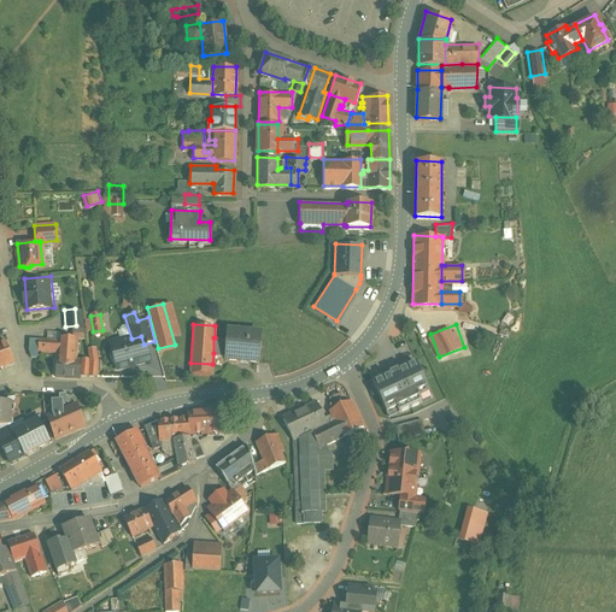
[(260,330),(227,328),(226,339),(215,337),(213,337),(213,353),(224,354),(224,357),(258,359),(260,330)]
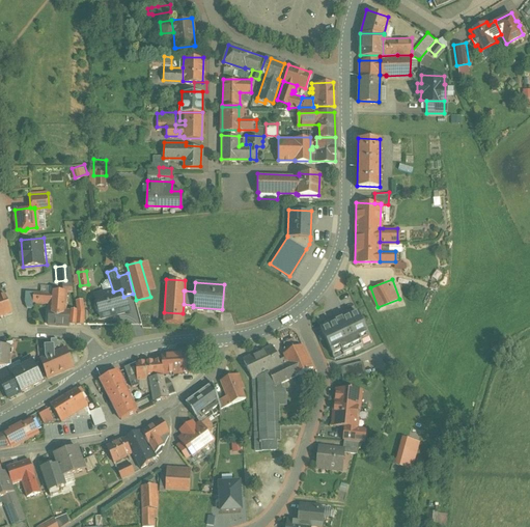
[(66,289),(50,288),(50,292),(50,298),(65,298),(66,289)]
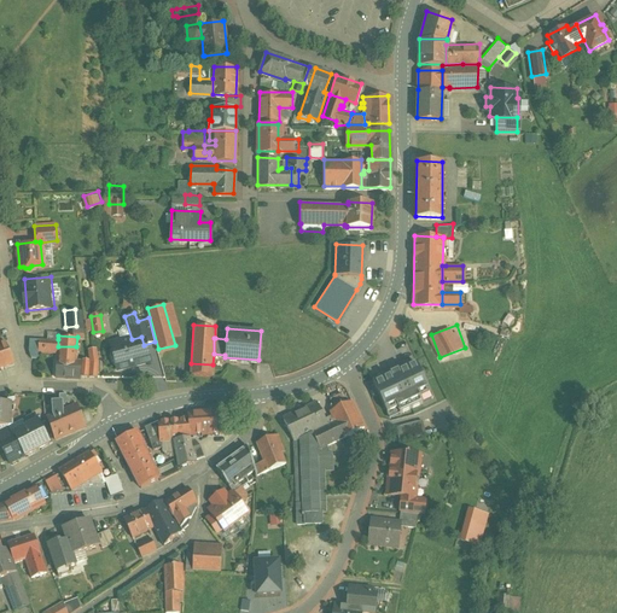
[(58,339),(39,337),(38,349),(57,350),(58,346),(58,339)]
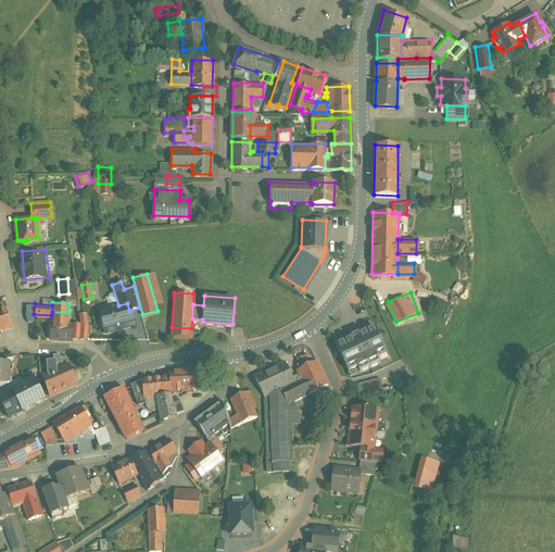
[(133,322),(129,311),(127,303),(118,305),(98,312),(103,330),(133,322)]
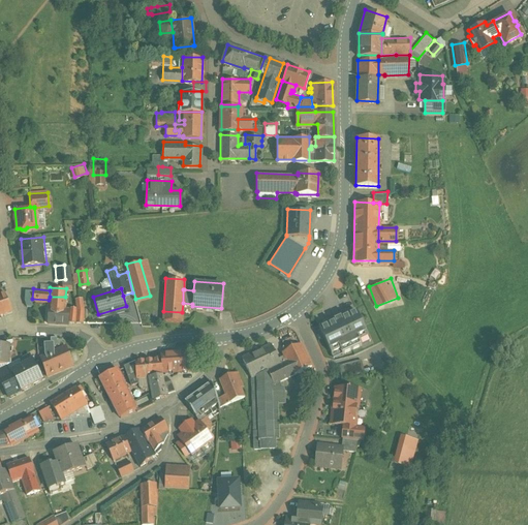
[(0,294),(0,313),(10,309),(4,291),(0,294)]
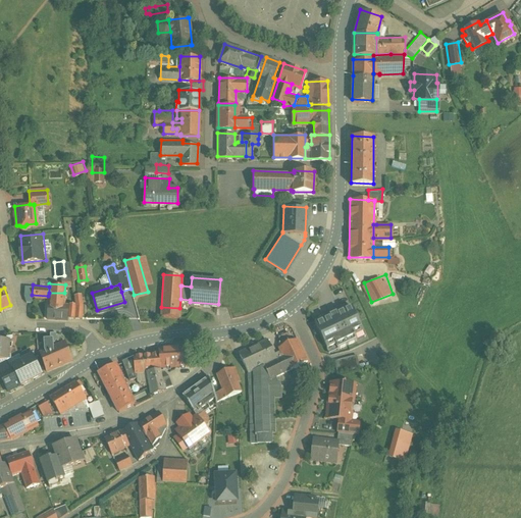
[(81,292),(73,293),(74,302),(68,301),(68,302),(67,316),(82,316),(83,305),(81,292)]
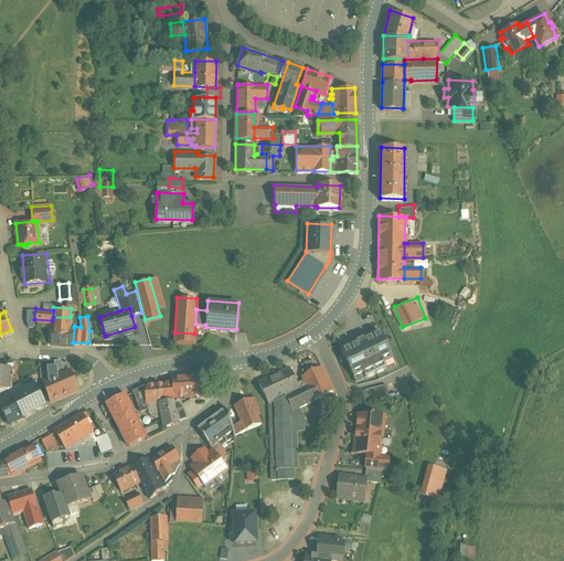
[(70,317),(53,317),(52,320),(52,326),(51,342),(73,343),(73,342),(74,327),(70,327),(70,317)]
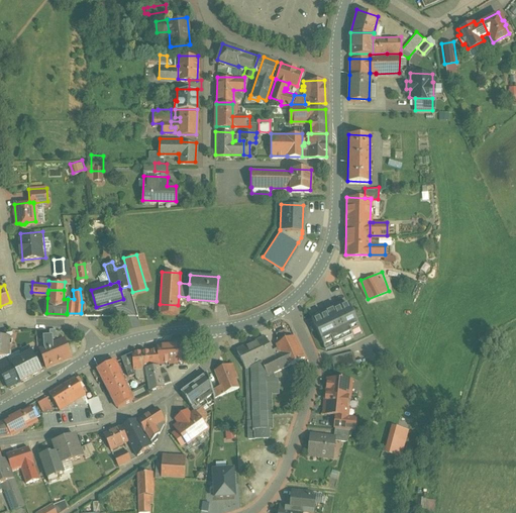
[(348,303),(312,319),(323,341),(331,338),(334,344),(353,336),(349,329),(358,325),(348,303)]
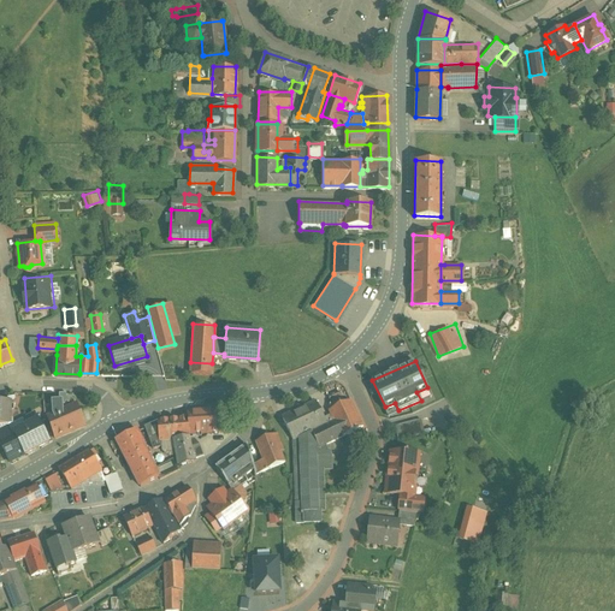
[(59,392),(46,393),(47,414),(76,401),(76,399),(82,398),(82,389),(72,389),(66,389),(66,390),(58,390),(59,392)]
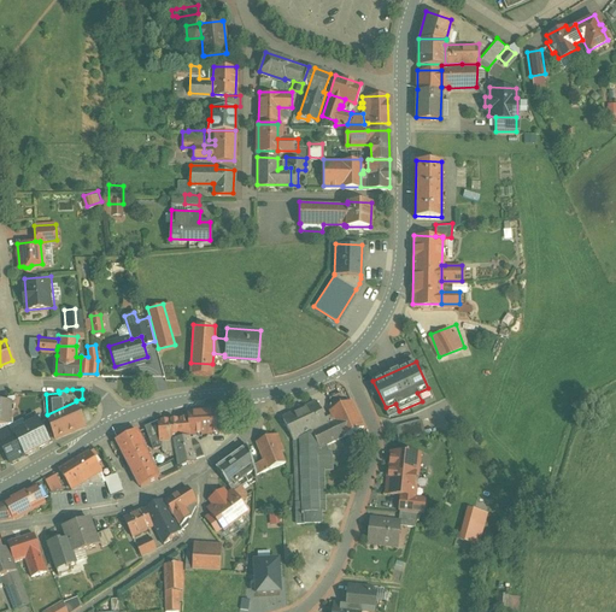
[(10,398),(0,399),(0,425),(7,428),(9,429),(9,428),(10,398)]
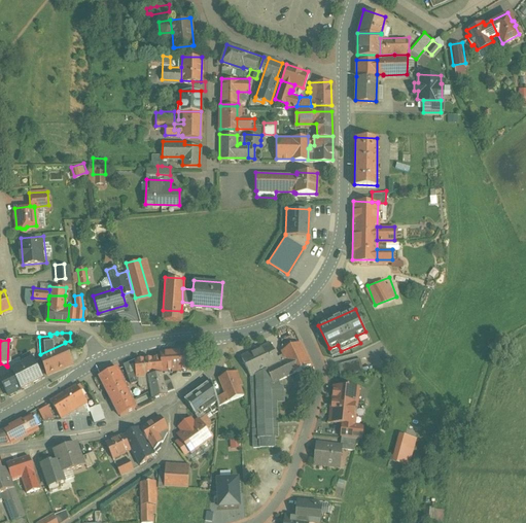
[(35,340),(20,342),(23,361),(10,368),(21,386),(41,376),(32,357),(37,355),(35,340)]
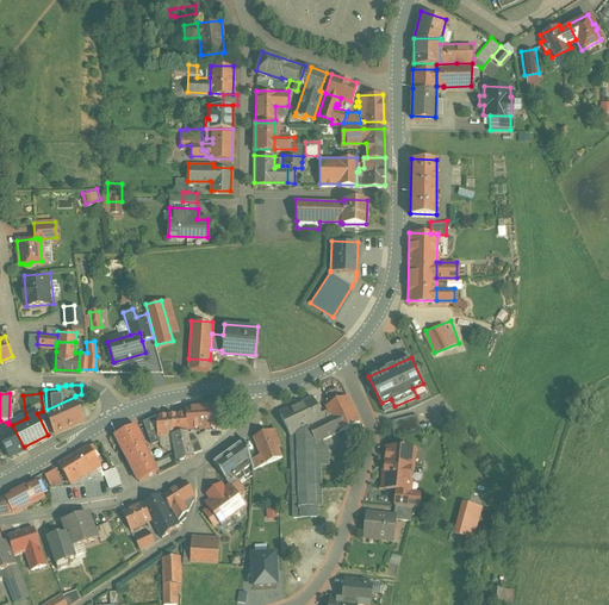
[(312,395),(279,411),(290,434),(293,515),(317,513),(318,504),(321,504),(319,462),(328,462),(328,448),(325,442),(324,443),(322,437),(359,419),(347,393),(325,404),(327,407),(319,411),(312,395)]
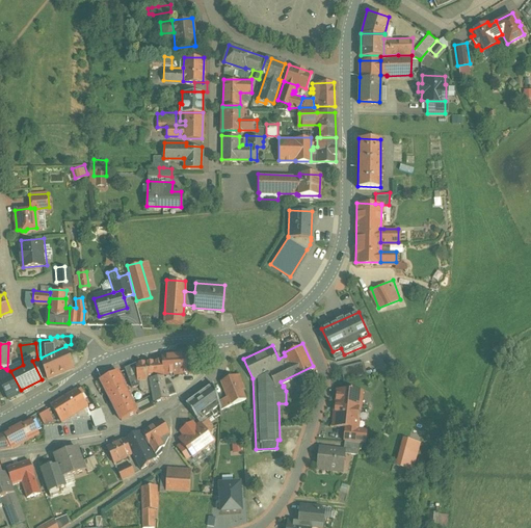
[(41,358),(40,358),(47,376),(73,365),(65,346),(41,358)]
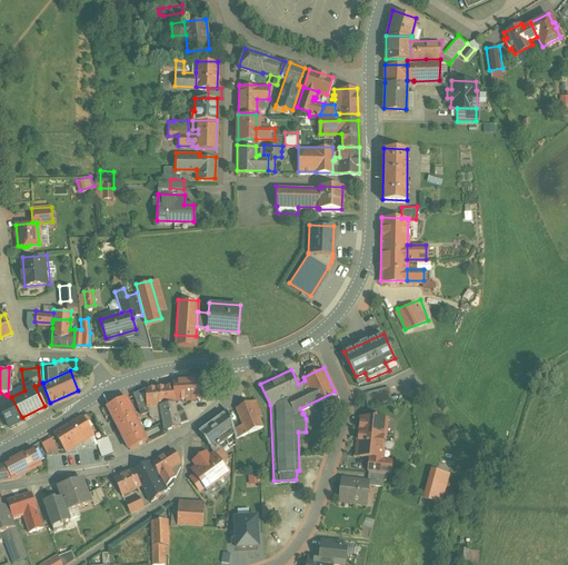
[(206,376),(173,379),(175,398),(207,397),(206,376)]
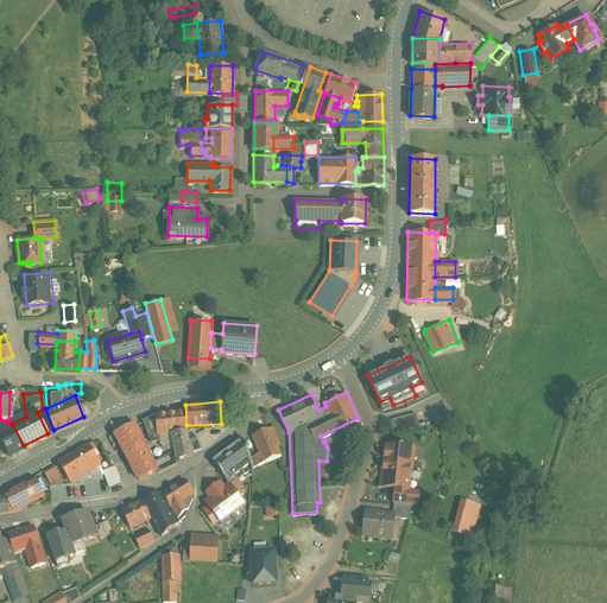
[(184,408),(156,412),(156,413),(158,432),(171,431),(176,456),(191,451),(190,450),(187,429),(187,425),(185,405),(184,405),(184,408)]
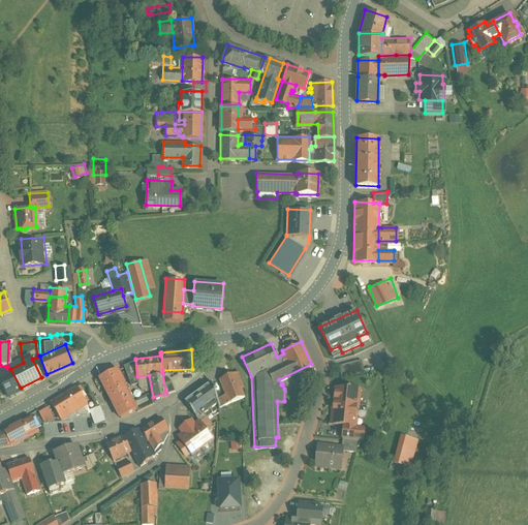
[(361,358),(345,362),(344,362),(338,364),(341,375),(364,370),(361,358)]
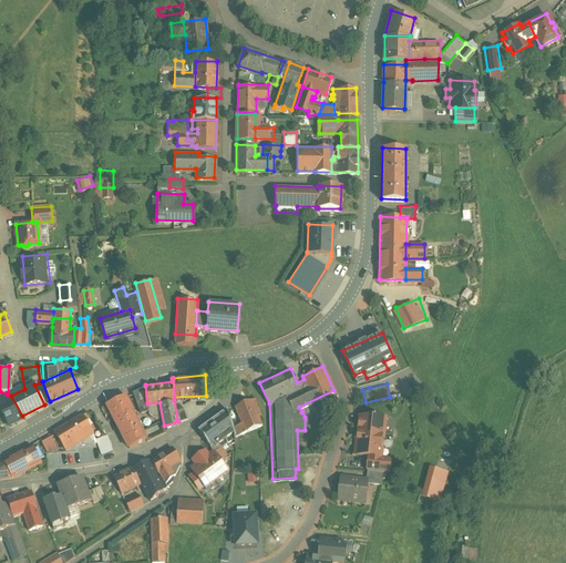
[(145,386),(133,390),(141,410),(148,408),(147,403),(145,386)]
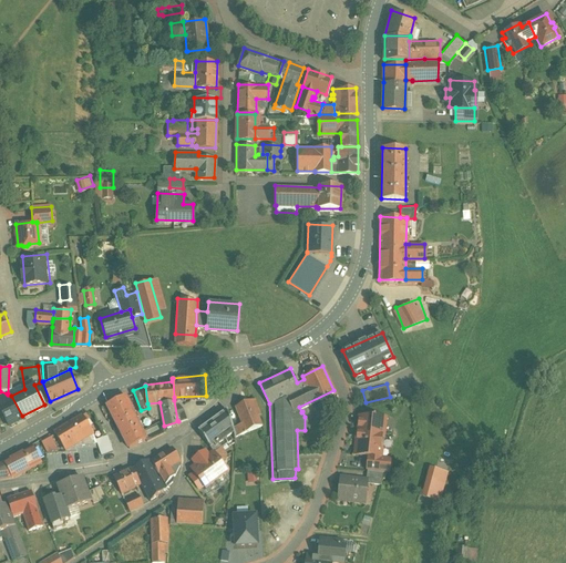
[(7,393),(0,391),(0,403),(11,401),(8,395),(7,393)]
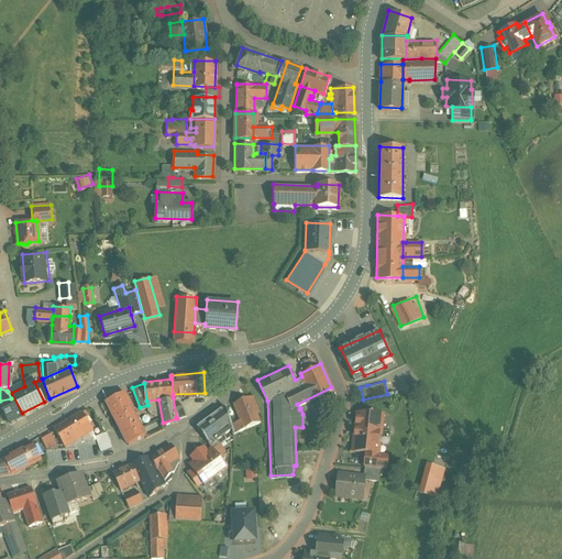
[(131,402),(124,391),(106,399),(128,442),(144,434),(129,403),(131,402)]
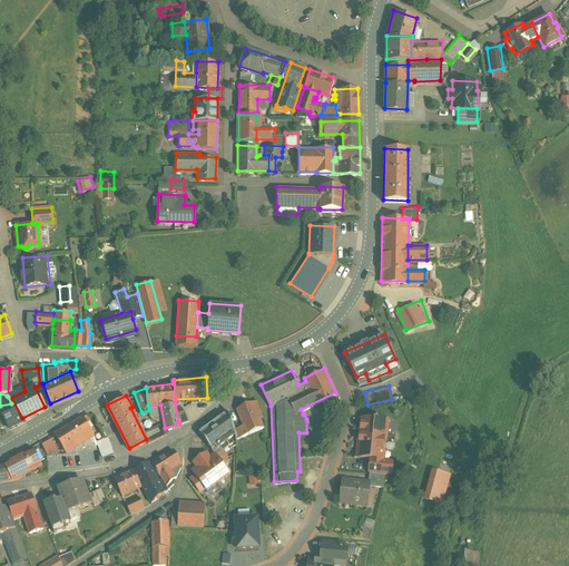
[(255,399),(236,407),(242,423),(246,432),(263,425),(260,416),(262,415),(255,399)]
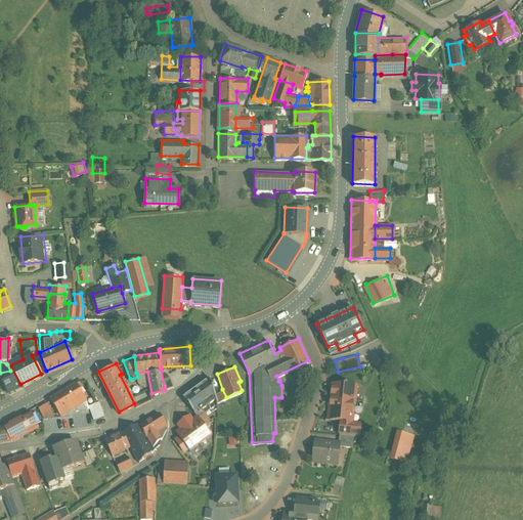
[(172,367),(161,370),(164,388),(180,382),(176,373),(174,374),(172,367)]
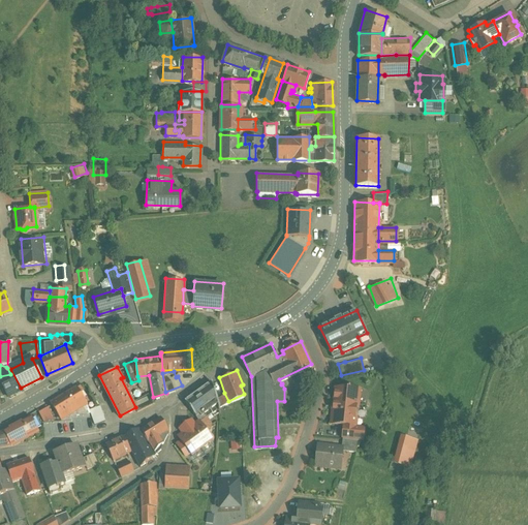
[(206,383),(184,399),(195,414),(212,402),(217,398),(206,383)]
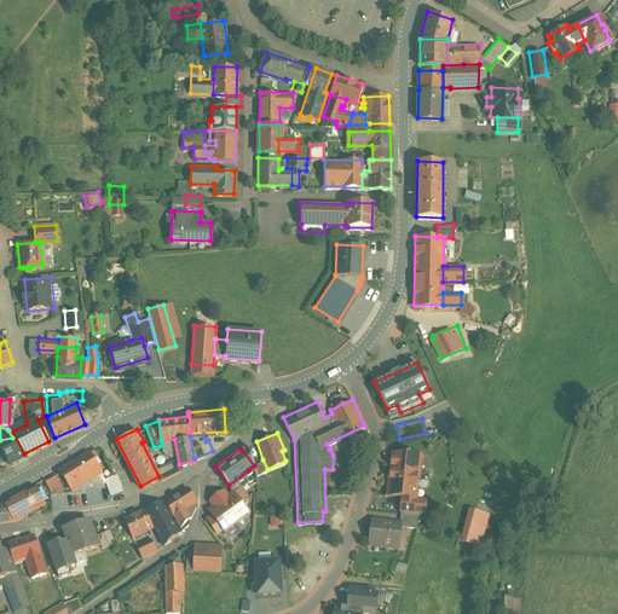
[(88,450),(58,468),(71,488),(88,478),(100,470),(88,450)]
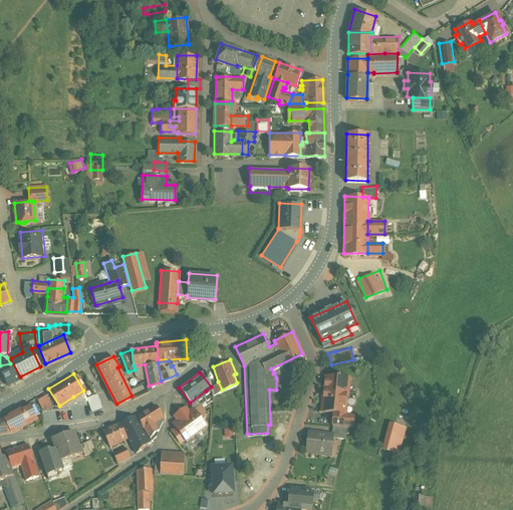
[(338,376),(325,375),(324,389),(322,390),(322,397),(323,398),(322,410),(334,411),(333,416),(344,417),(344,414),(345,404),(344,403),(344,395),(348,392),(349,376),(339,375),(338,376)]
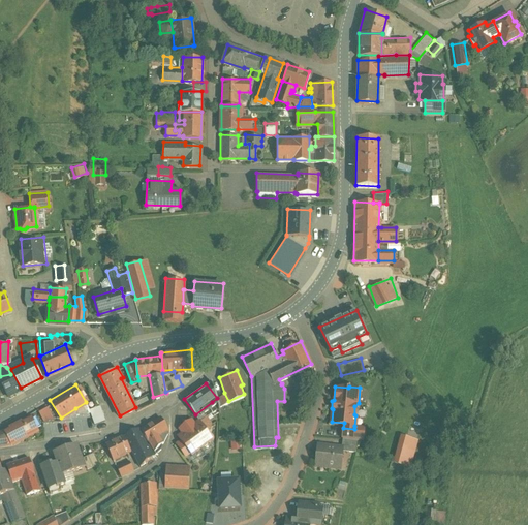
[(224,393),(217,396),(219,404),(228,401),(224,393)]
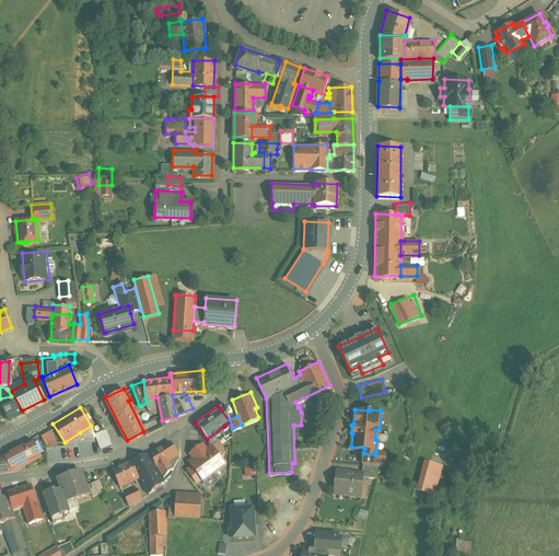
[(91,426),(80,432),(83,435),(93,429),(91,426)]
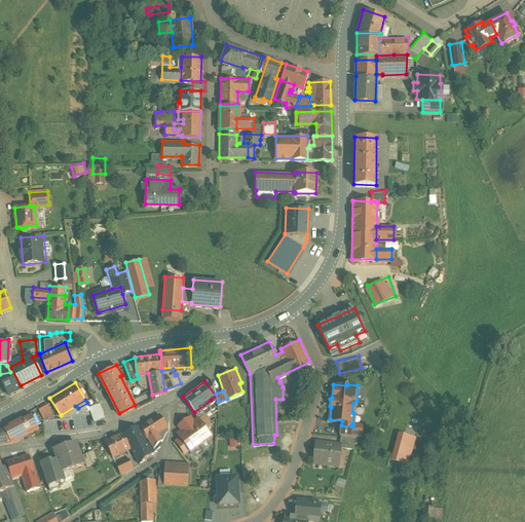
[(210,419),(203,411),(214,404),(211,400),(194,412),(198,417),(205,426),(209,424),(210,419)]
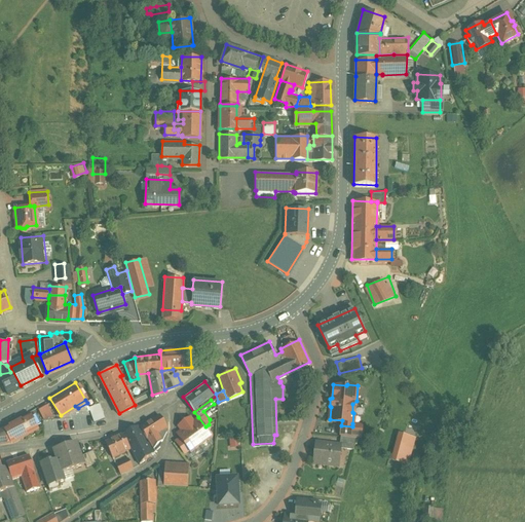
[(87,409),(71,411),(71,415),(50,417),(51,427),(88,424),(87,409)]
